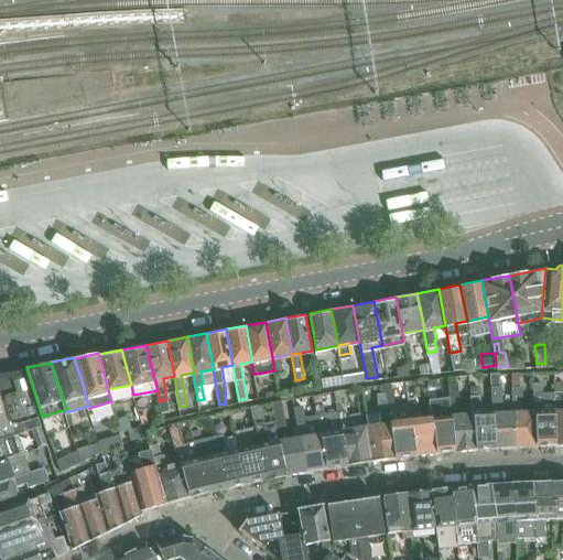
[(408,364),(390,367),(392,376),(410,373),(408,364)]
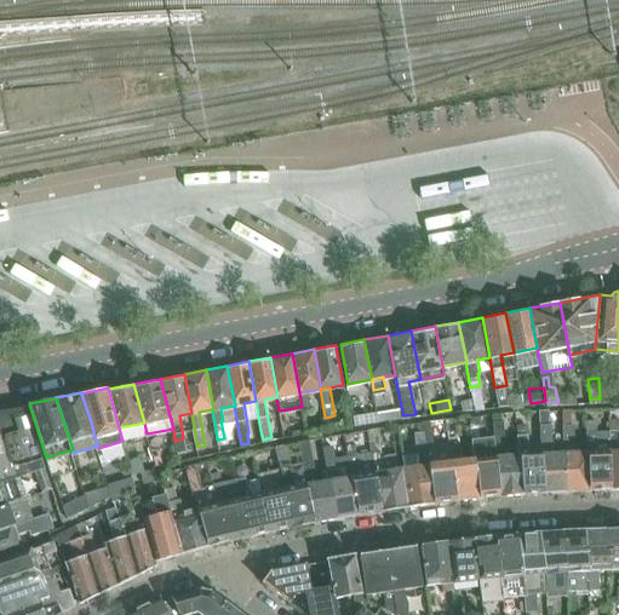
[(30,425),(24,403),(0,407),(0,448),(3,455),(10,476),(18,473),(45,465),(30,425)]
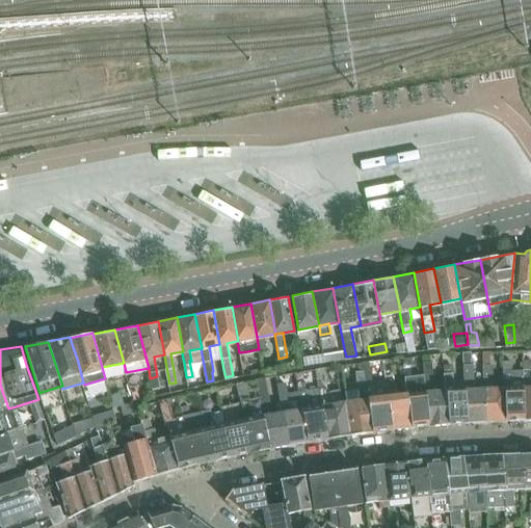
[(344,348),(324,351),(325,360),(346,357),(344,348)]
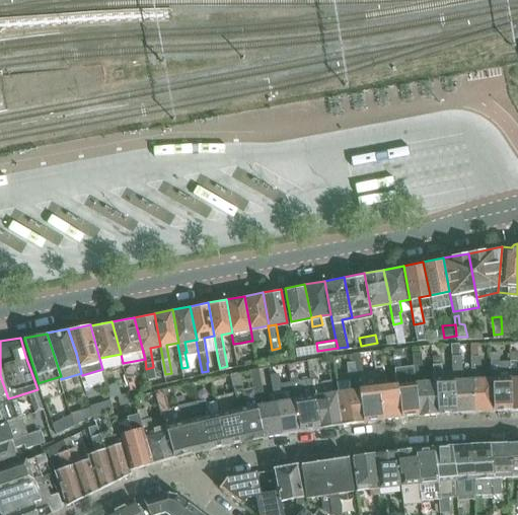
[(453,377),(456,411),(474,410),(473,375),(463,375),(461,353),(460,353),(459,341),(451,342),(453,377)]
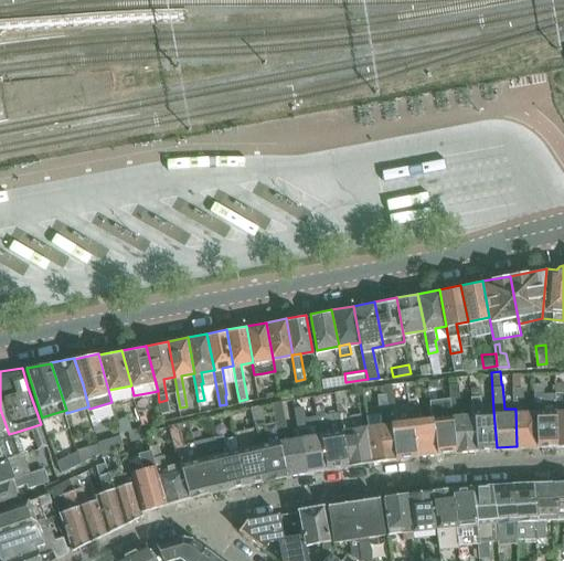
[(385,391),(387,391),(397,457),(417,454),(412,417),(411,405),(397,408),(395,393),(393,393),(392,381),(384,382),(385,391)]
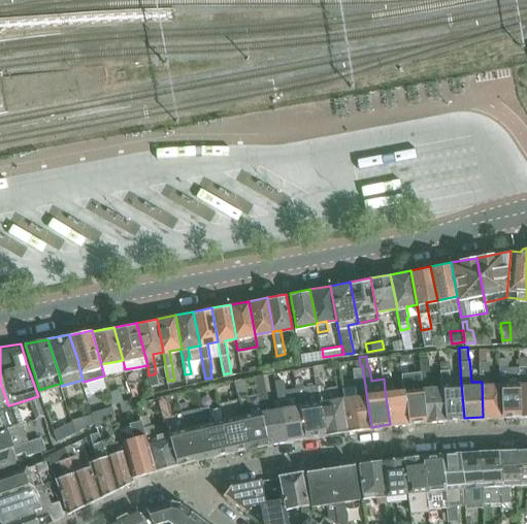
[(499,356),(500,365),(501,381),(501,416),(521,415),(519,365),(508,365),(507,356),(499,356)]
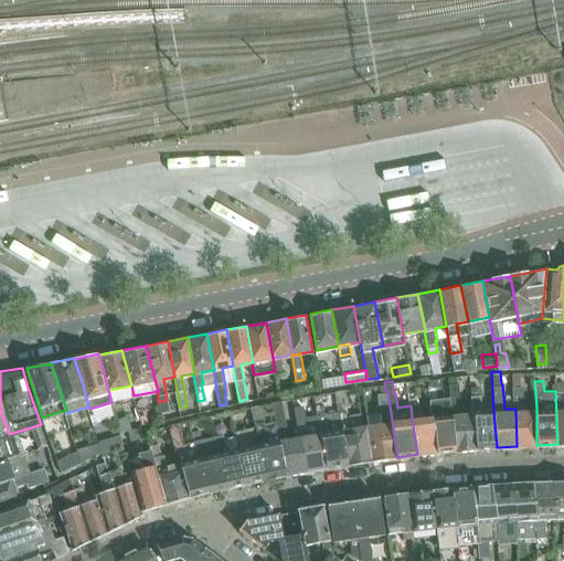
[(472,411),(461,412),(458,382),(449,382),(450,397),(451,408),(453,414),(457,450),(477,448),(472,411)]
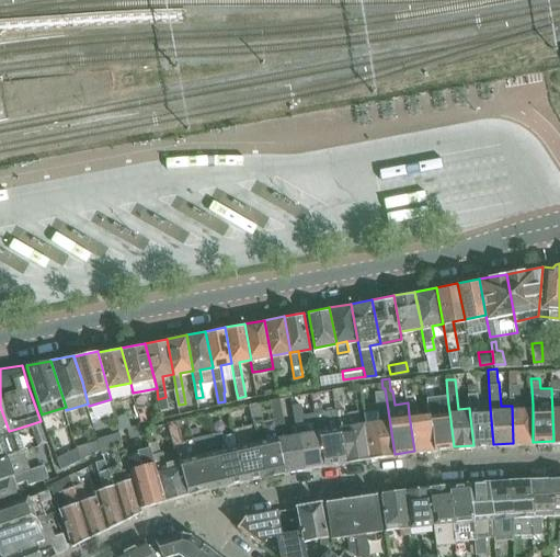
[(437,412),(436,401),(436,394),(434,381),(425,382),(430,412),(433,448),(454,446),(449,411),(437,412)]
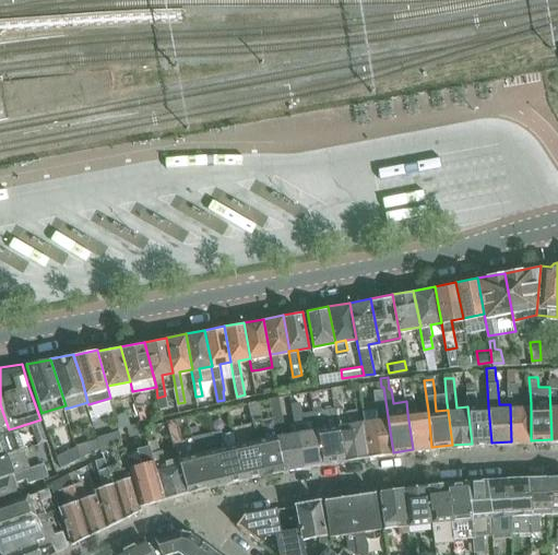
[(331,385),(335,406),(344,459),(365,456),(357,406),(345,410),(341,384),(331,385)]
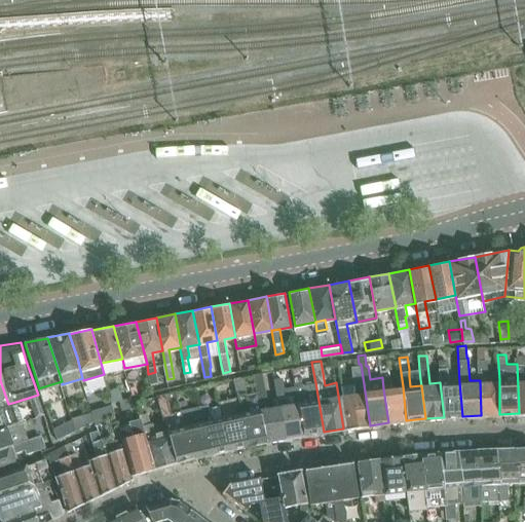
[(387,363),(381,364),(382,377),(383,388),(388,422),(406,420),(403,386),(390,387),(387,363)]
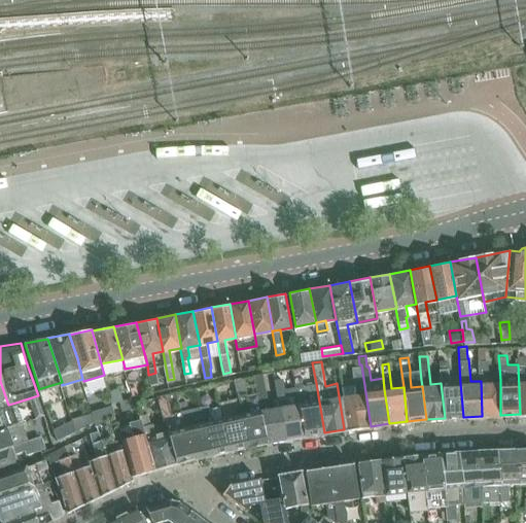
[(500,415),(500,380),(487,381),(486,363),(481,363),(481,381),(482,416),(500,415)]
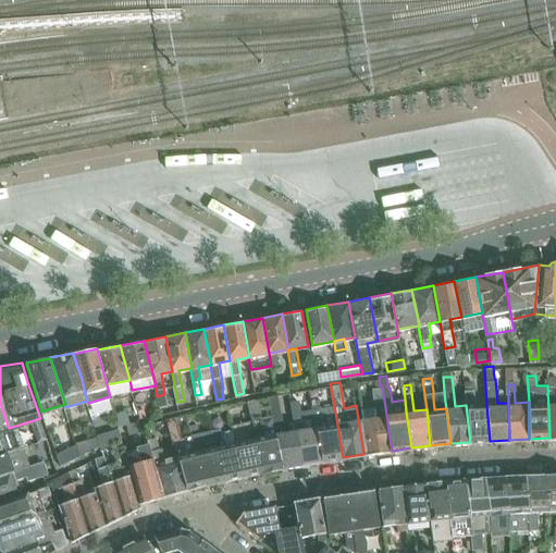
[(392,451),(382,385),(380,385),(372,386),(377,416),(362,418),(369,453),(392,451)]
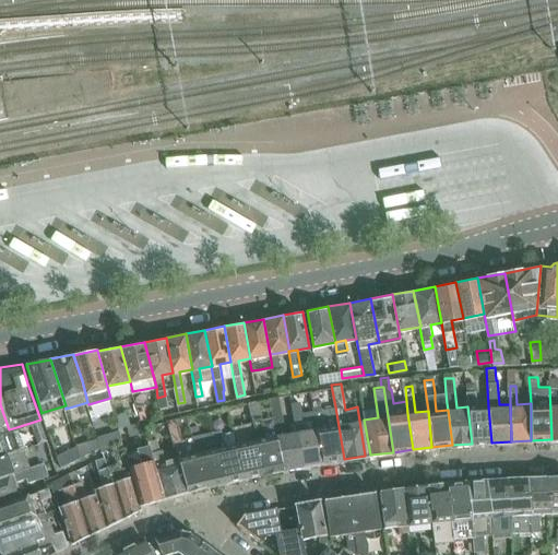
[(467,406),(472,444),(491,443),(488,406),(477,408),(476,398),(476,390),(466,391),(467,406)]
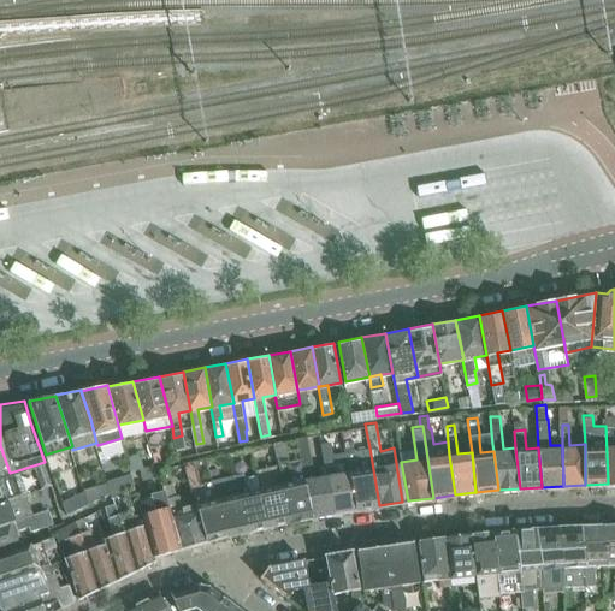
[(315,474),(308,434),(297,437),(313,516),(335,512),(327,473),(315,474)]
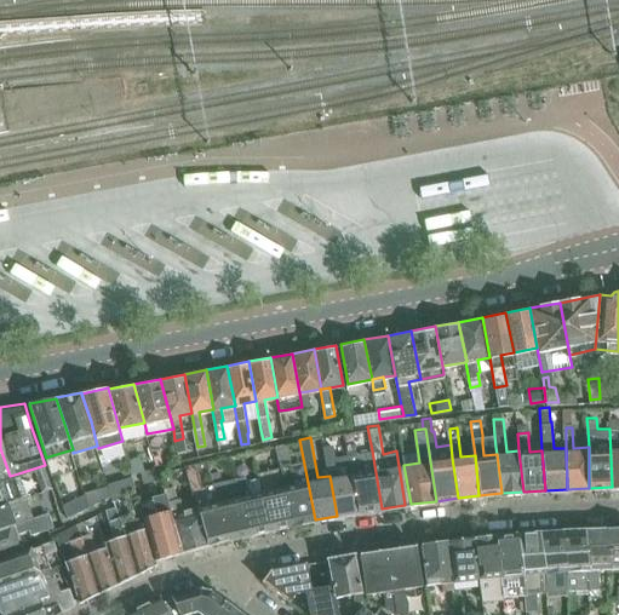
[(286,442),(275,444),(280,466),(293,523),(293,524),(315,519),(302,461),(291,464),(286,442)]
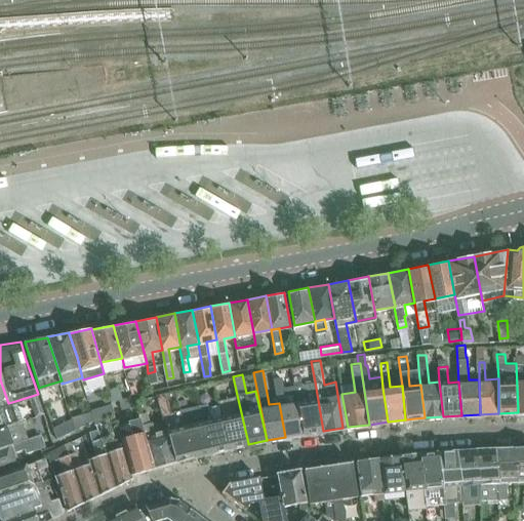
[(282,374),(274,375),(279,403),(285,437),(306,434),(298,399),(294,390),(285,391),(282,374)]
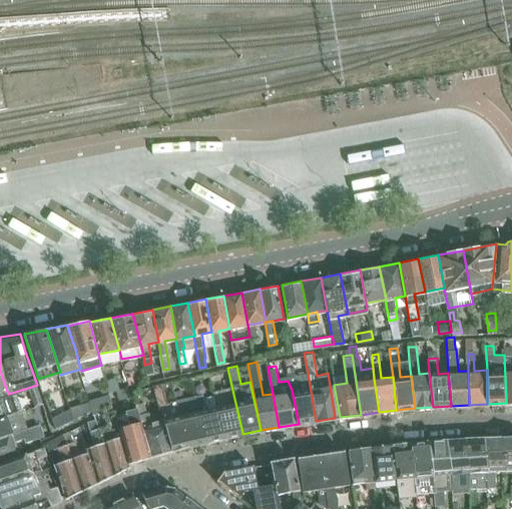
[(289,376),(287,376),(288,381),(292,390),(299,424),(316,421),(308,373),(289,376)]
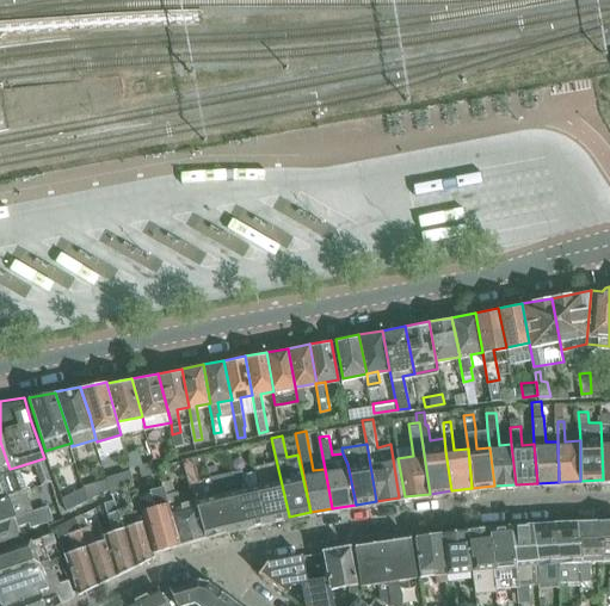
[(129,453),(125,455),(128,465),(146,459),(142,449),(129,452),(129,453)]
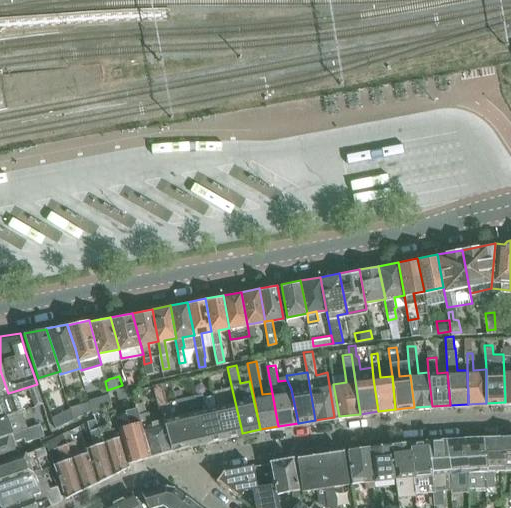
[(179,381),(173,383),(180,412),(189,444),(207,440),(199,408),(188,410),(182,393),(179,381)]
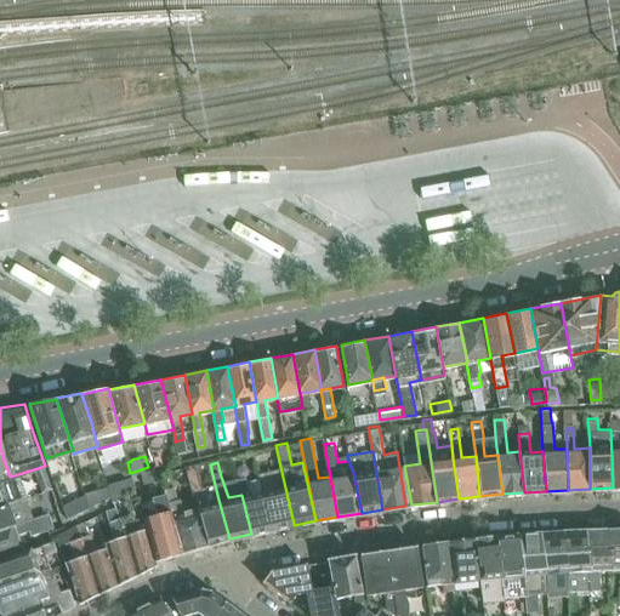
[(195,463),(186,466),(195,498),(209,545),(229,540),(229,539),(219,500),(215,483),(203,486),(195,463)]
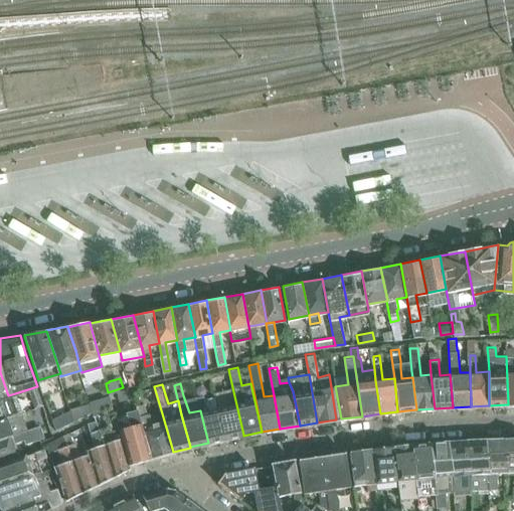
[(133,390),(127,387),(117,390),(119,399),(134,395),(133,390)]
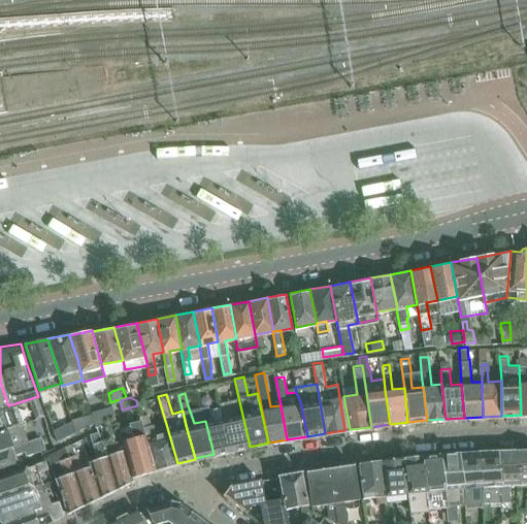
[(250,446),(238,397),(220,401),(220,405),(222,411),(232,450),(250,446)]
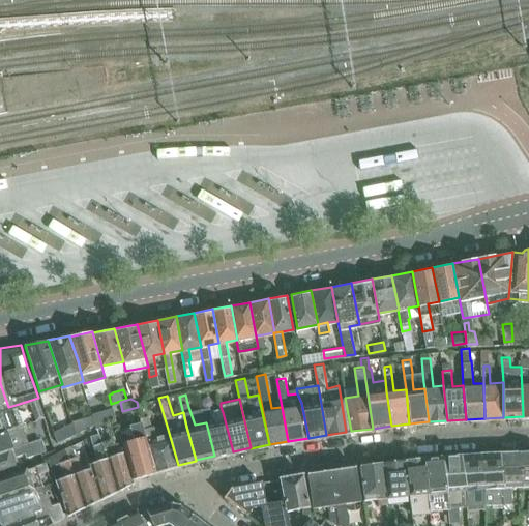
[(36,418),(45,415),(40,403),(32,406),(36,418)]
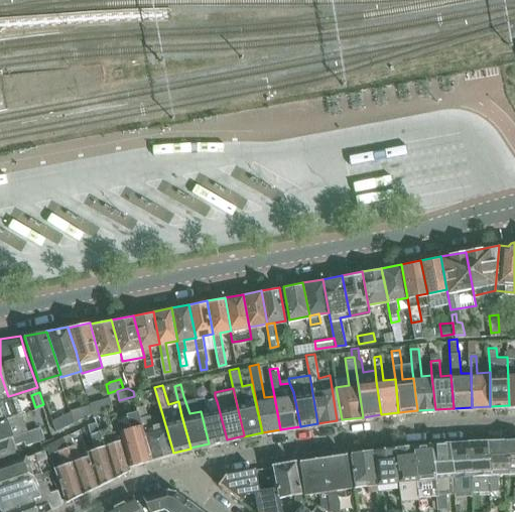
[(15,394),(8,396),(0,399),(0,418),(21,412),(15,394)]
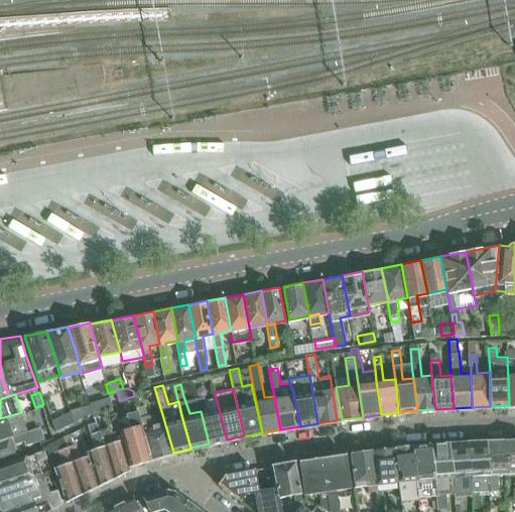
[(208,394),(196,396),(201,411),(209,443),(227,439),(217,401),(215,396),(209,397),(208,394)]
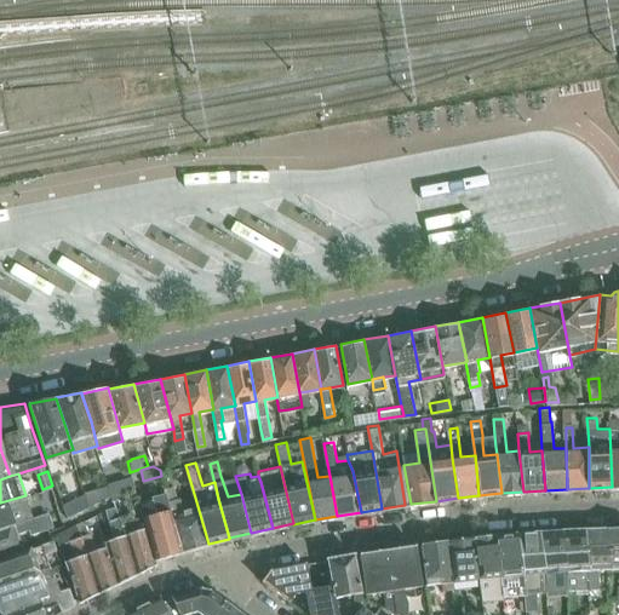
[(132,476),(109,482),(113,494),(110,495),(112,500),(124,494),(136,489),(132,476)]
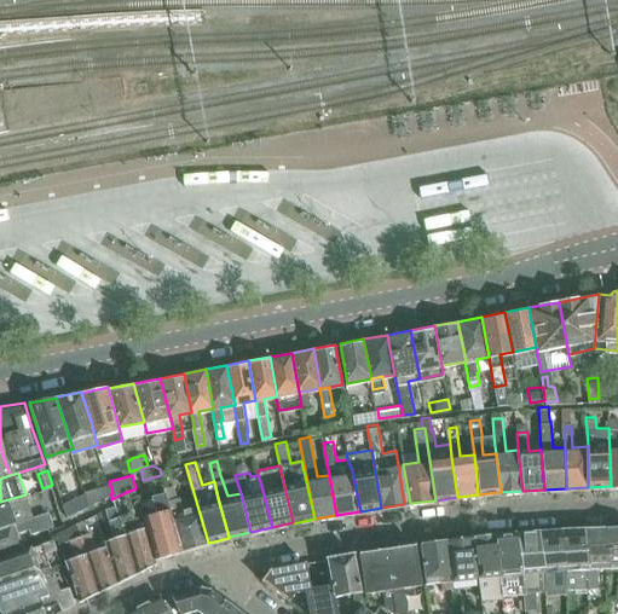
[(109,481),(84,488),(87,505),(110,494),(113,493),(109,481)]
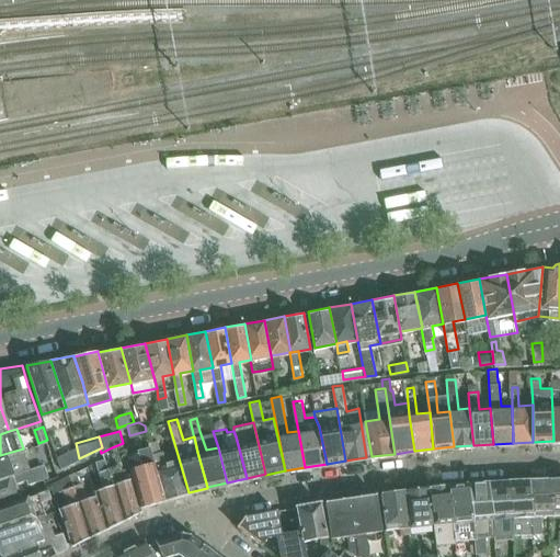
[(143,510),(141,506),(125,452),(123,443),(112,447),(117,463),(109,466),(124,519),(143,510)]
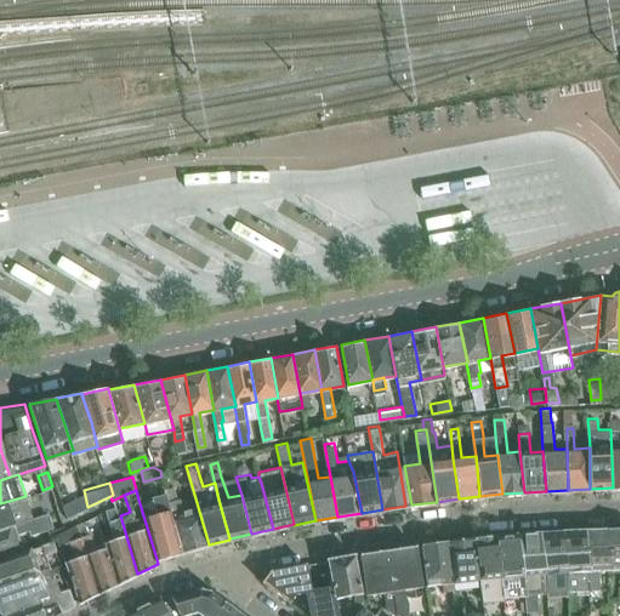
[(165,492),(138,500),(157,559),(183,552),(168,500),(165,492)]
